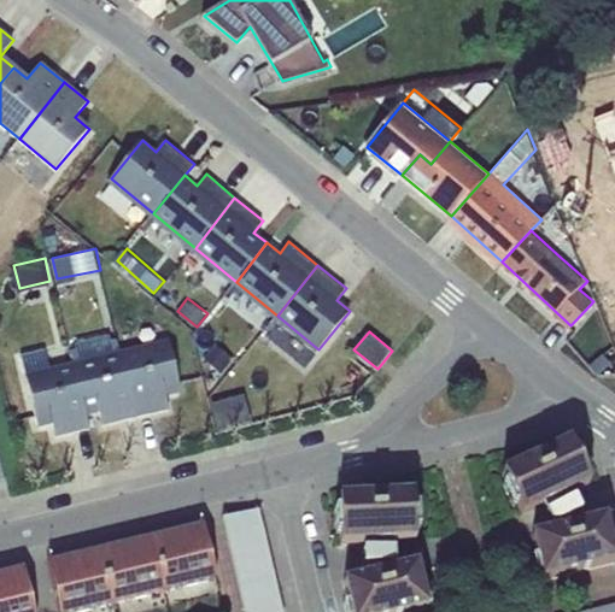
[(70,345),(74,360),(119,348),(115,333),(70,345)]
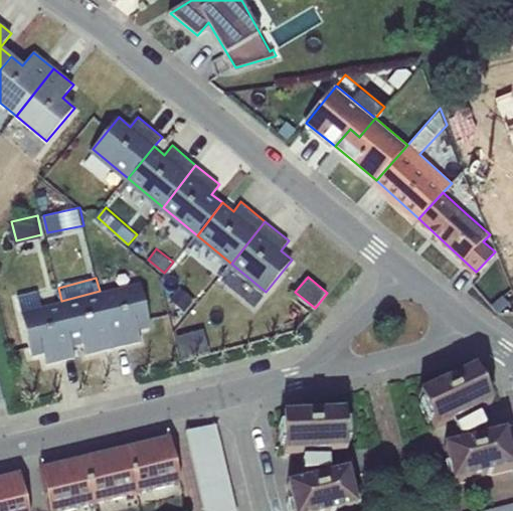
[(141,281),(100,291),(114,346),(142,339),(139,327),(151,324),(141,281)]
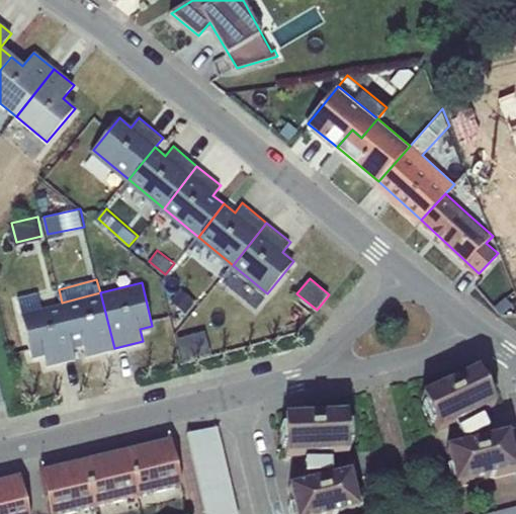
[(182,287),(171,301),(187,314),(197,301),(182,287)]
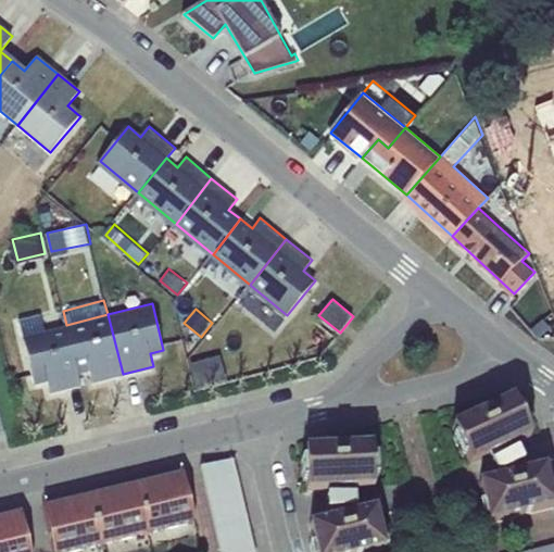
[(24,335),(46,329),(42,314),(20,320),(24,335)]
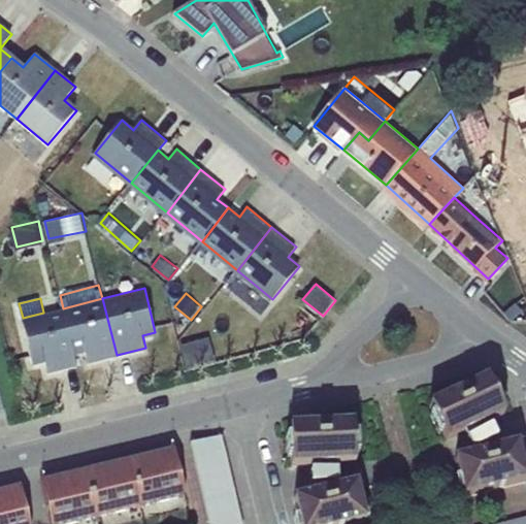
[(102,298),(63,308),(74,352),(86,349),(89,362),(117,355),(102,298)]
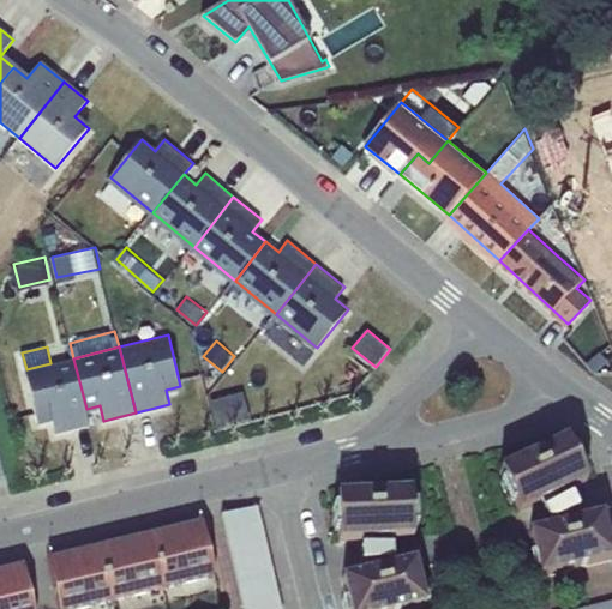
[(51,363),(27,369),(39,421),(53,417),(57,432),(91,423),(87,409),(73,359),(51,363)]
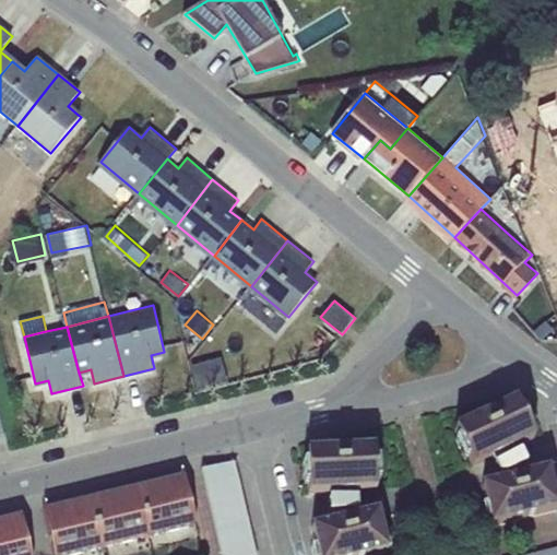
[(222,355),(191,364),(199,389),(229,381),(222,355)]
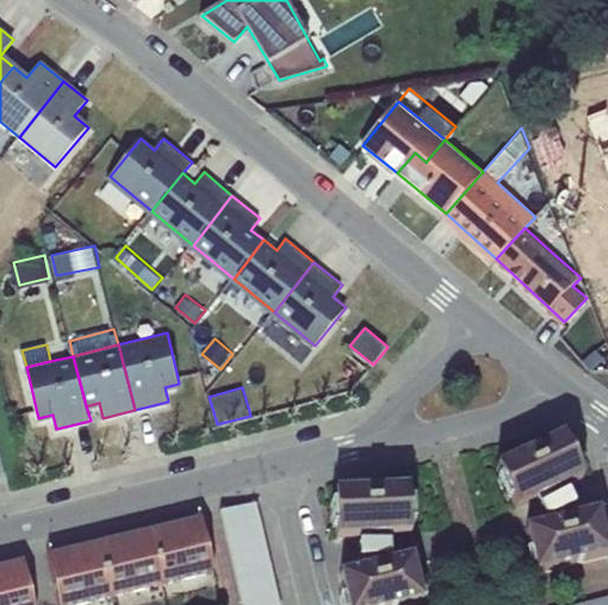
[(565,434),(498,465),(517,506),(538,497),(564,485),(585,474),(565,434)]
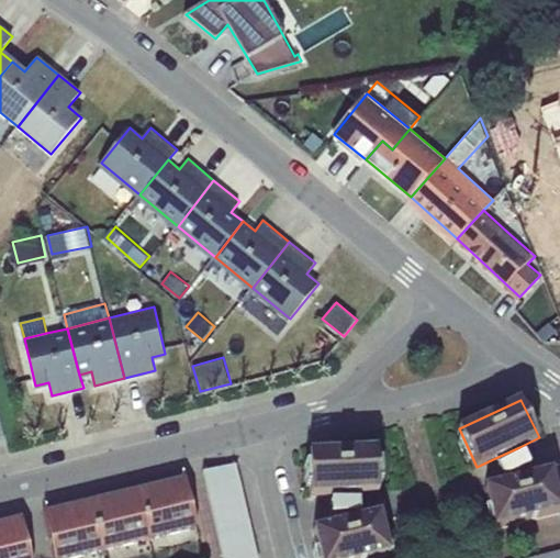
[(495,458),(507,481),(533,475),(519,447),(495,458)]
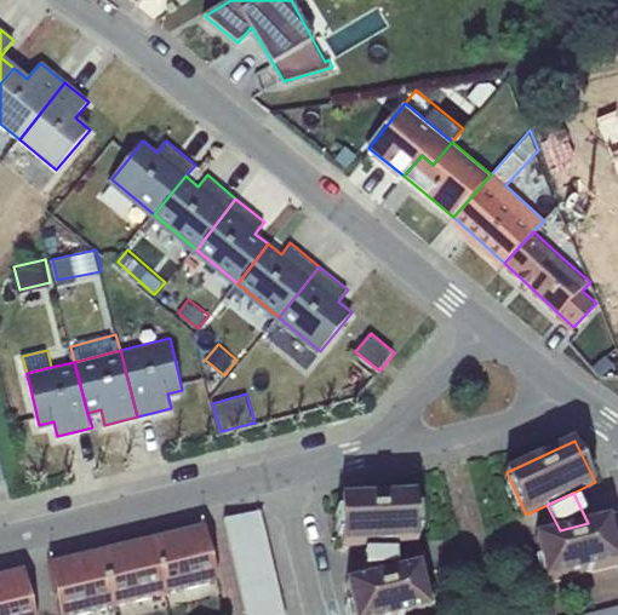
[(344,544),(367,542),(396,541),(419,540),(417,494),(342,498),(344,544)]
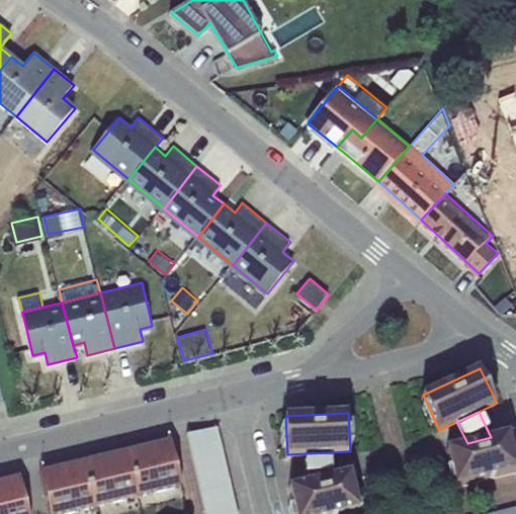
[(188,432),(188,434),(206,513),(239,513),(218,425),(188,432)]
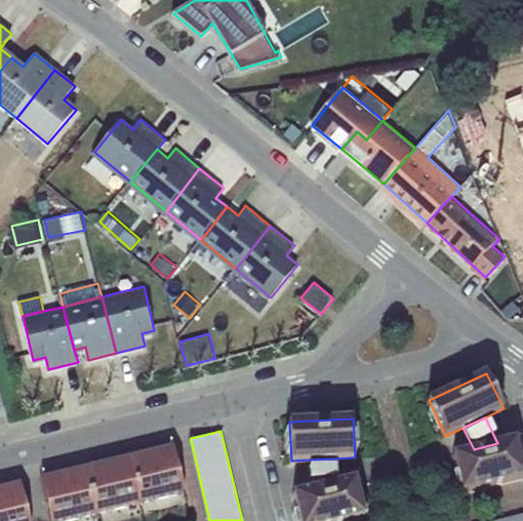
[(464,491),(522,477),(522,467),(516,439),(497,443),(474,449),(454,454),(464,491)]
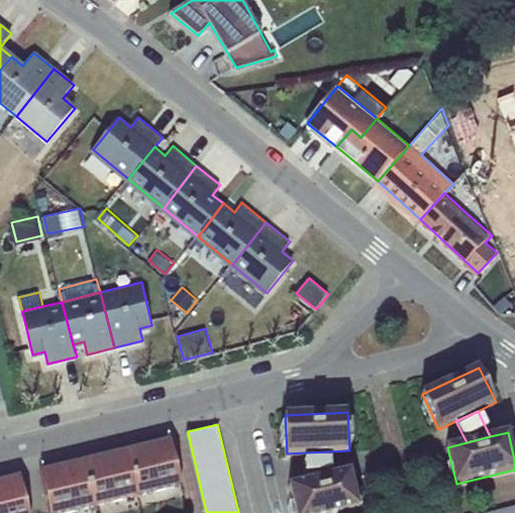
[(183,484),(172,438),(128,448),(139,494),(183,484)]
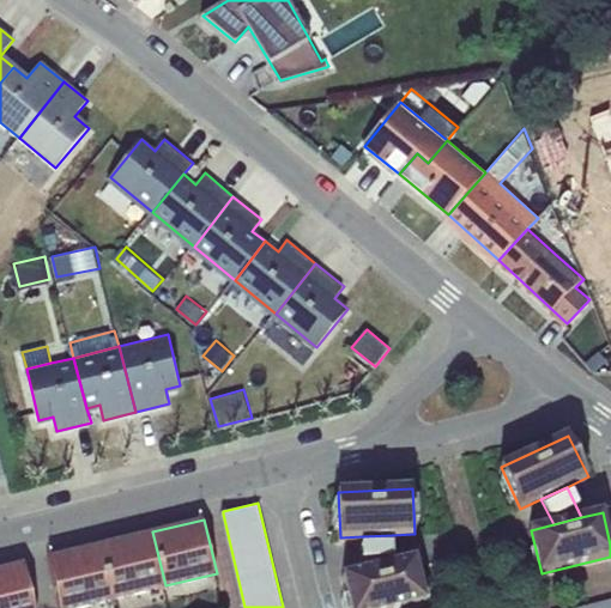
[(165,585),(152,532),(101,543),(114,599),(165,585)]
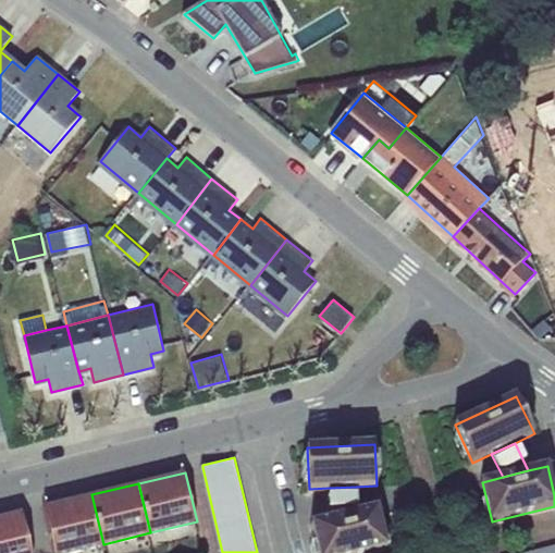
[(332,519),(357,513),(356,487),(330,488),(332,519)]
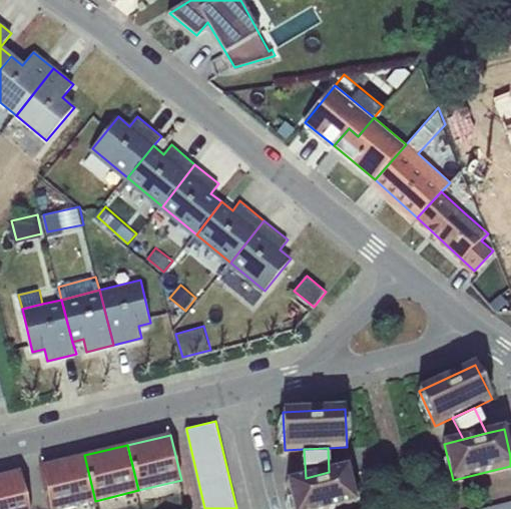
[(84,455),(41,466),(50,508),(60,508),(95,501),(84,455)]
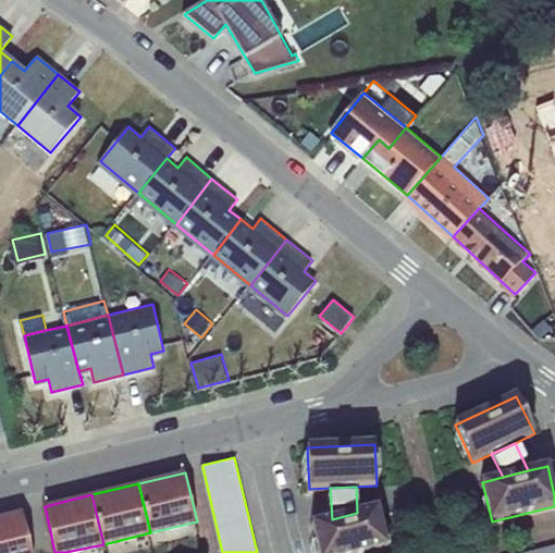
[(312,524),(318,552),(361,552),(387,547),(378,508),(357,513),(332,519),(312,524)]
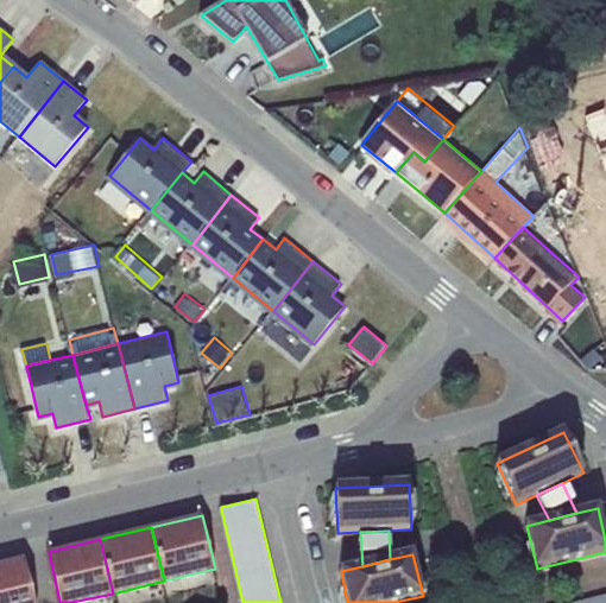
[(0,602),(36,602),(25,558),(0,563),(0,602)]
